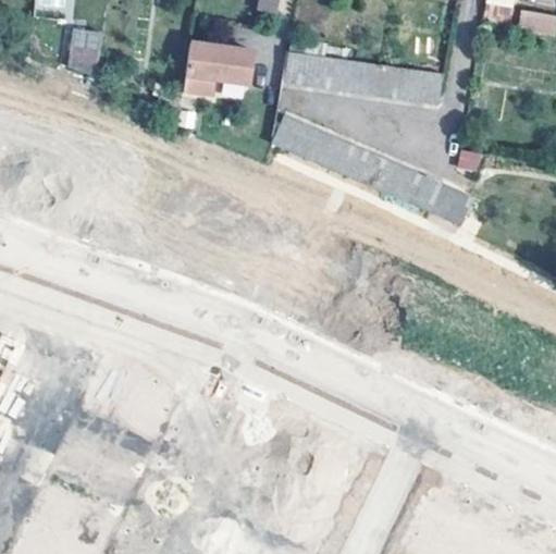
[(261,0),(260,5),(278,9),(279,0),(261,0)]
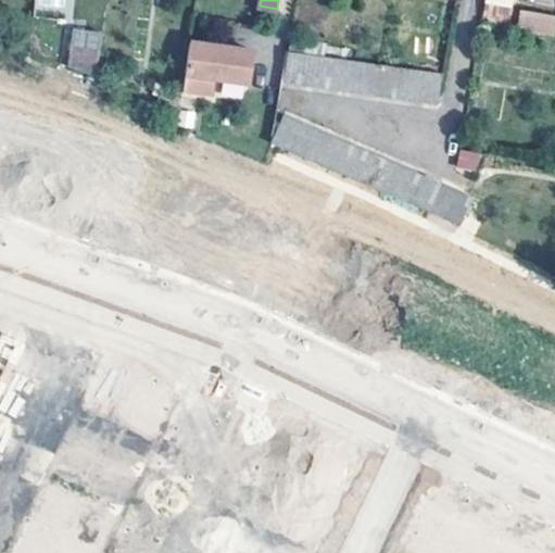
[(511,8),(483,2),(481,14),(509,20),(511,8)]
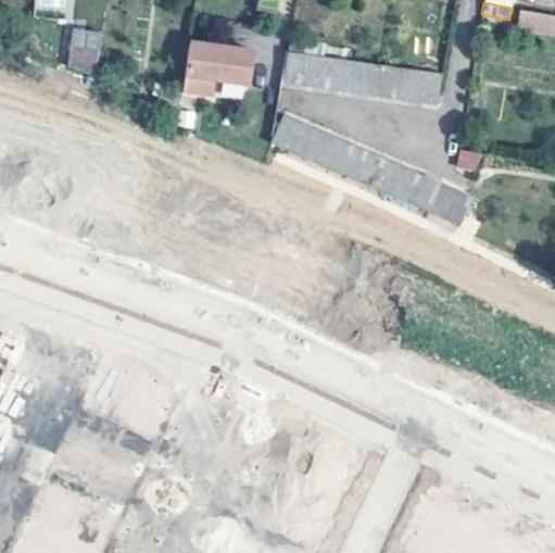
[(554,14),(511,8),(509,20),(552,27),(554,14)]
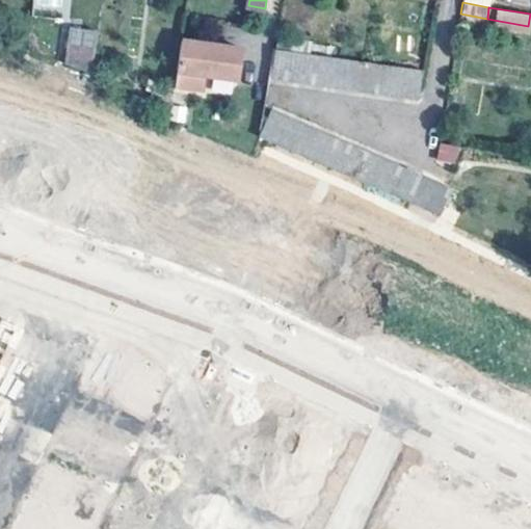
[(68,23),(61,62),(89,68),(96,27),(68,23)]
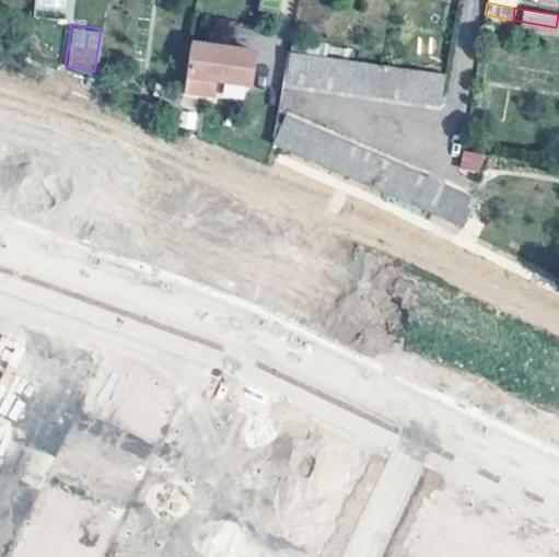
[(191,43),(185,85),(185,93),(212,95),(214,77),(254,82),(257,50),(191,43)]
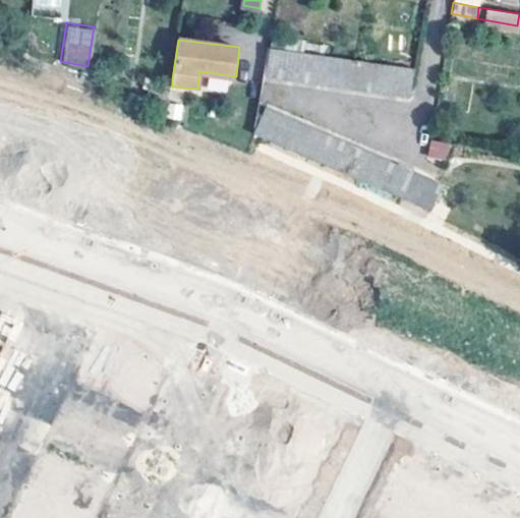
[(415,68),(270,50),(264,76),(411,97),(415,68)]
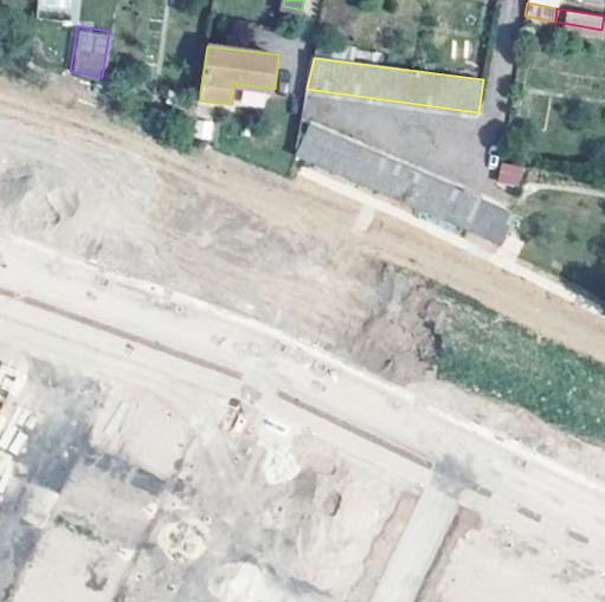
[(235,88),(233,103),(265,103),(265,89),(235,88)]
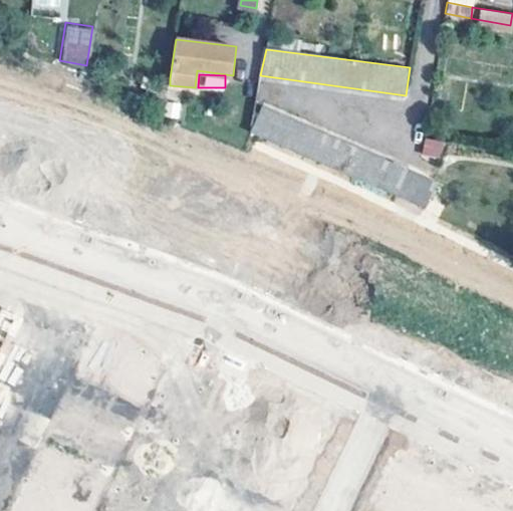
[(92,173),(113,114),(90,106),(82,130),(32,111),(11,171),(67,190),(75,167),(92,173)]
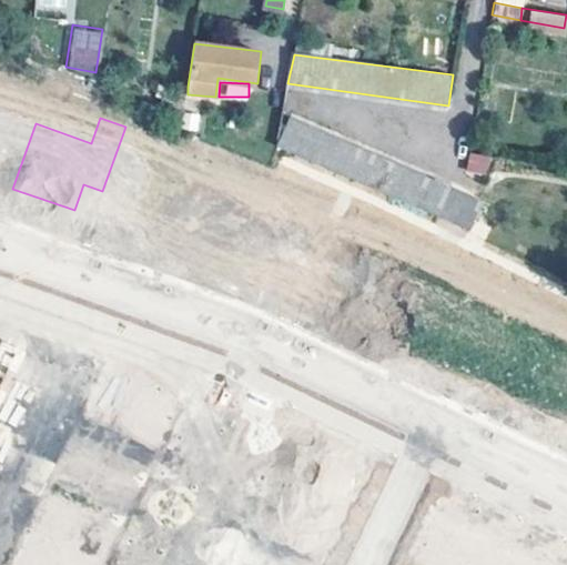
[(289,119),(275,147),(466,231),(479,203),(289,119)]
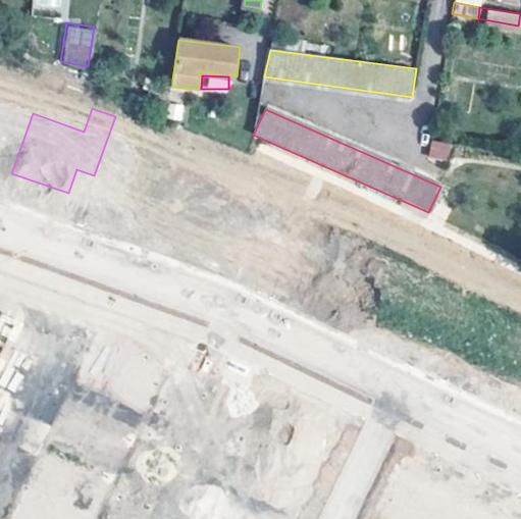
[(426,152),(445,159),(451,143),(431,137),(426,152)]
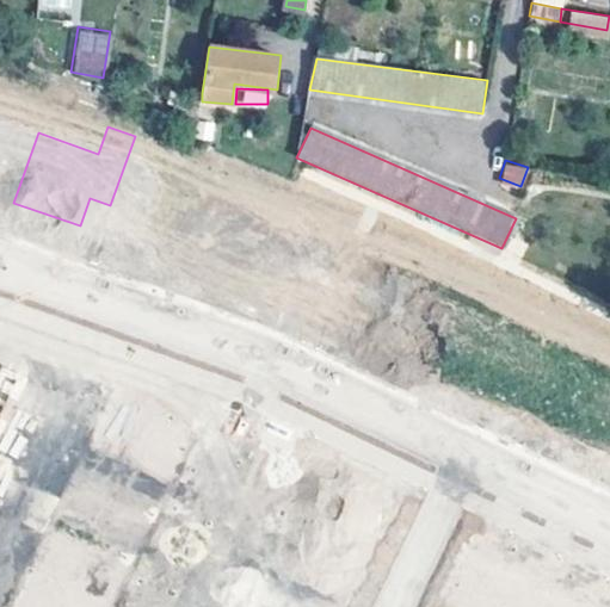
[(210,270),(238,180),(213,173),(208,191),(137,169),(116,240),(210,270)]
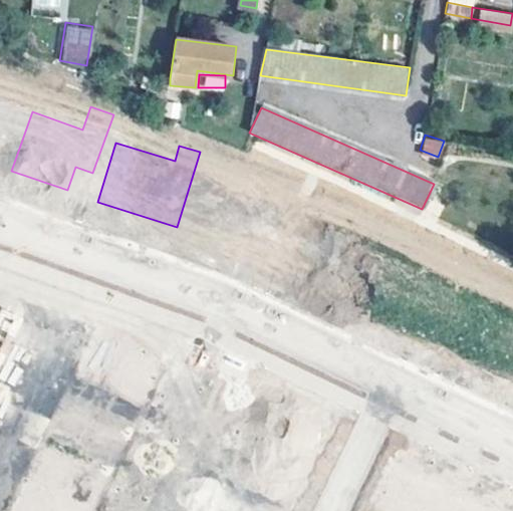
[(365,254),(314,229),(297,265),(320,276),(318,280),(345,293),(365,254)]
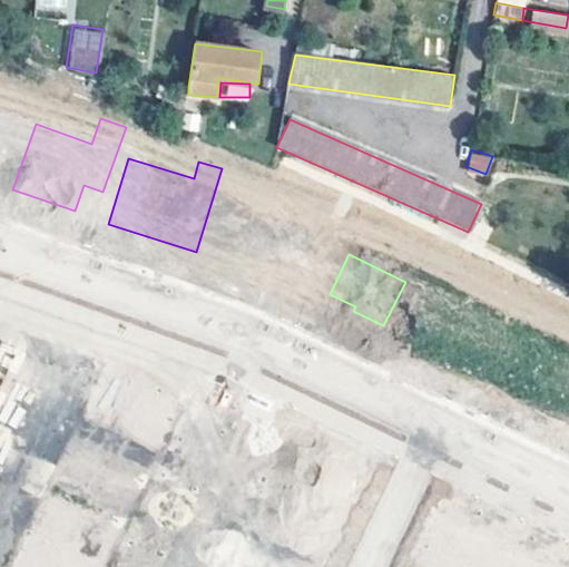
[(510,311),(431,272),(395,344),(422,357),(431,339),(483,365),(510,311)]
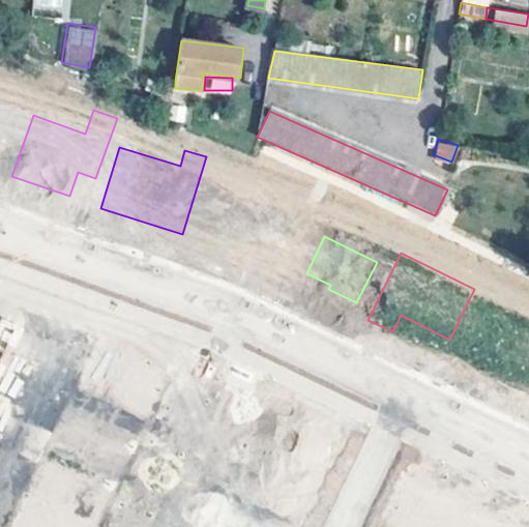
[(522,320),(496,308),(468,367),(528,393),(528,334),(518,330),(522,320)]
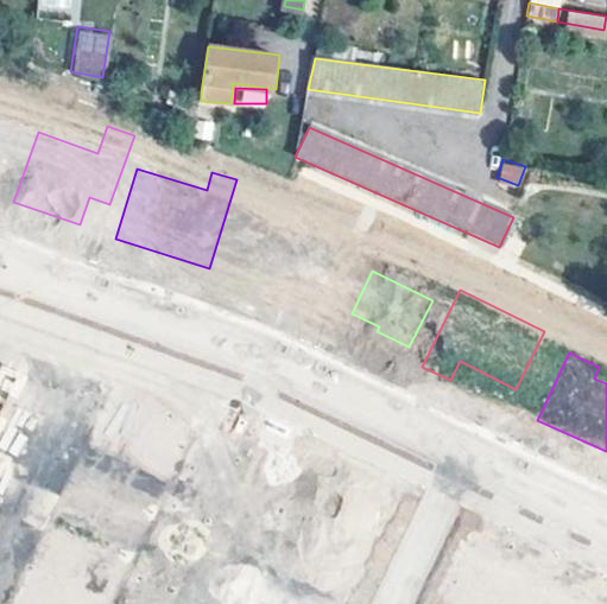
[(0,401),(13,374),(0,368),(0,401)]
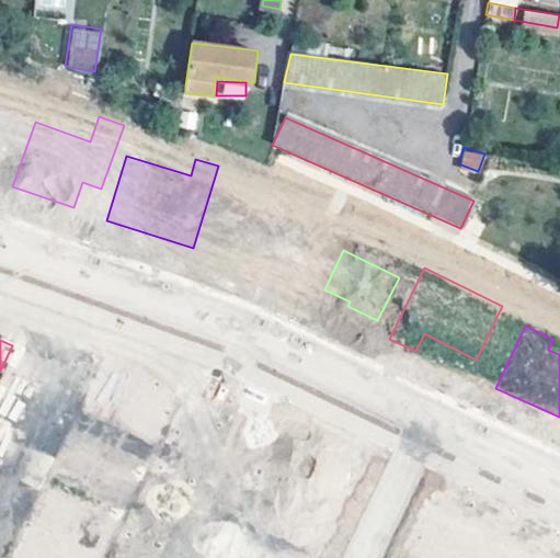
[(164,401),(172,386),(136,369),(129,385),(115,378),(111,388),(105,386),(77,450),(87,454),(71,486),(112,504),(124,478),(135,482),(171,403),(164,401)]
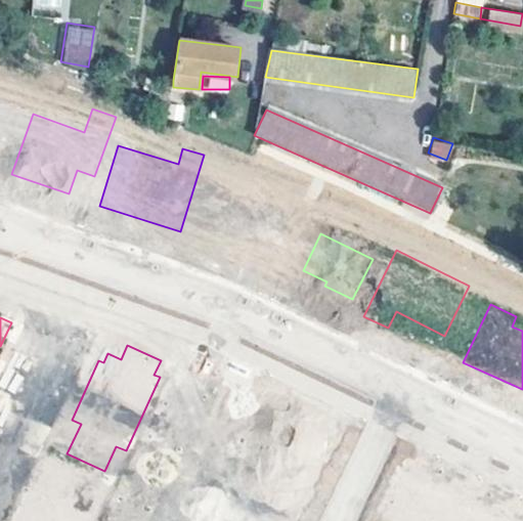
[(319,434),(260,406),(227,474),(287,503),(319,434)]
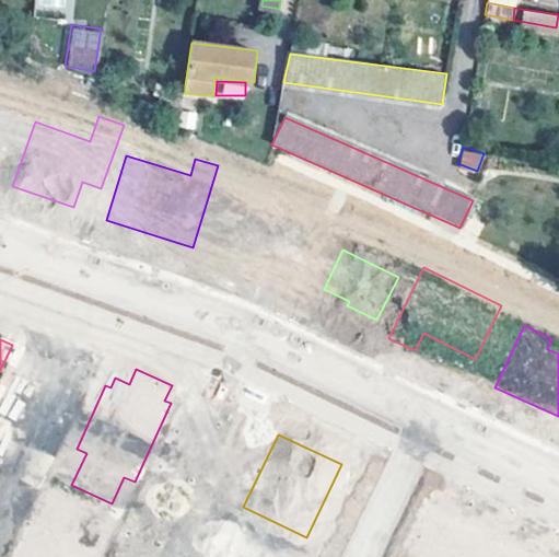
[(88,556),(112,503),(71,485),(53,477),(19,552),(31,556),(88,556)]
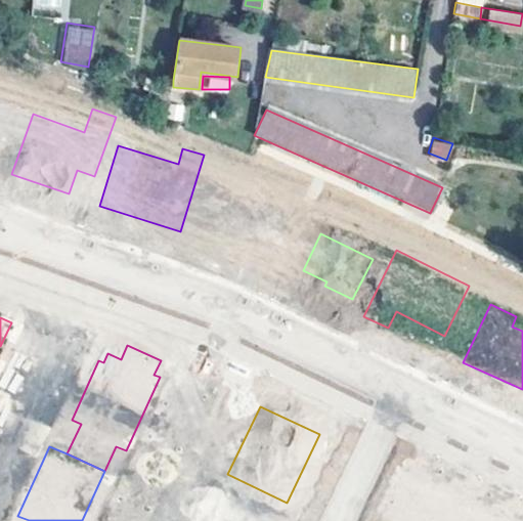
[(418,477),(401,470),(377,520),(504,520),(507,516),(490,508),(488,511),(465,501),(469,492),(421,470),(418,477)]
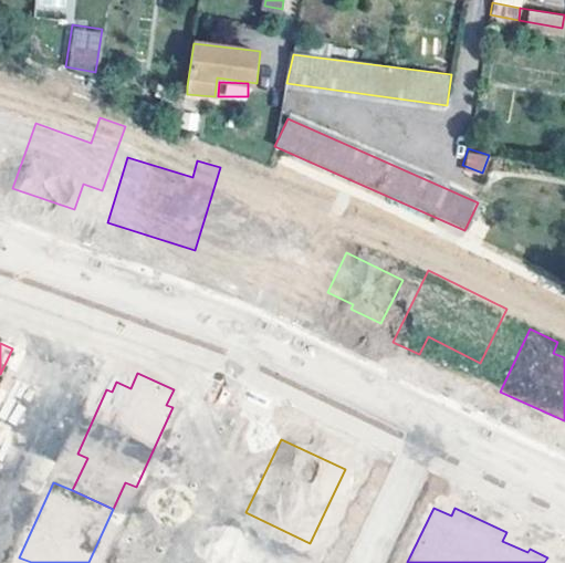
[(222,562),(232,543),(203,530),(194,551),(218,562),(222,562)]
